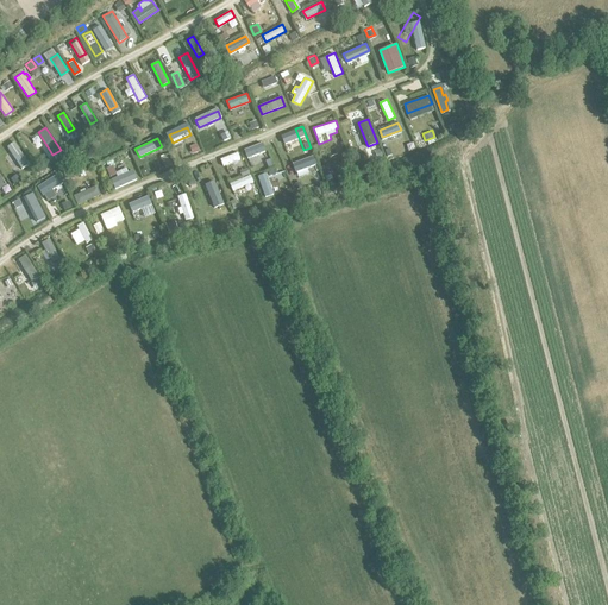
[(76,143),(74,145),(80,151),(85,147),(80,142),(80,140),(76,143)]
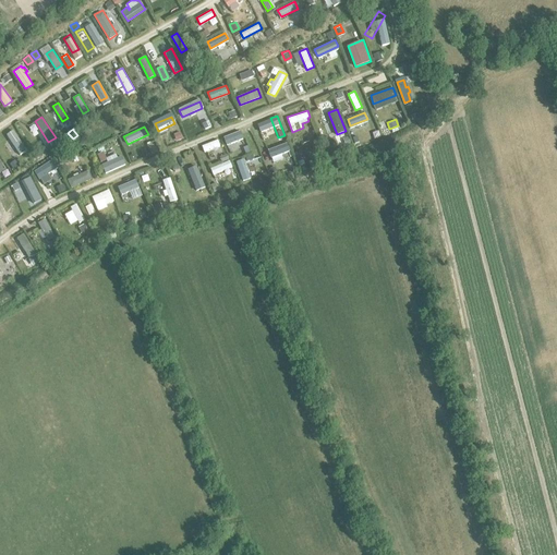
[(26,149),(13,130),(7,134),(20,154),(26,149)]
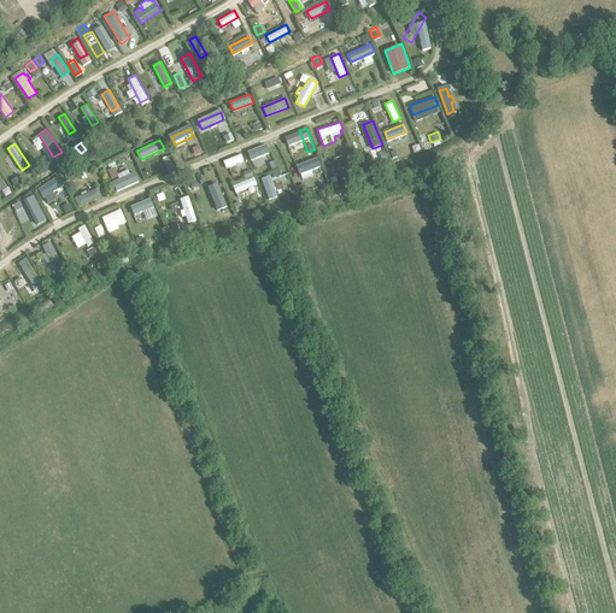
[(274,164),(267,145),(259,148),(267,166),(274,164)]
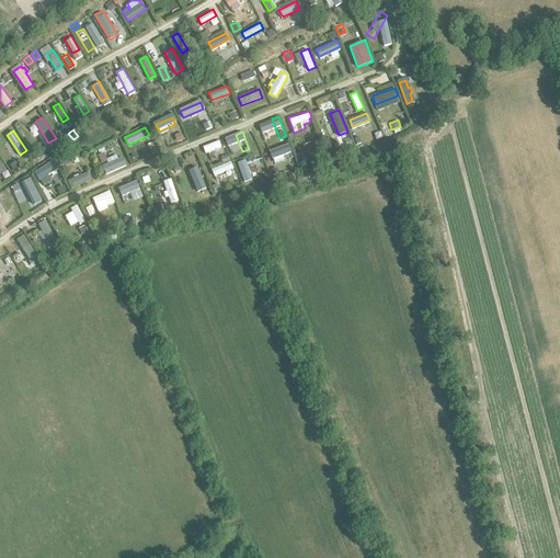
[(219,139),(203,146),(205,152),(214,149),(215,151),(219,150),(218,147),(221,146),(219,139)]
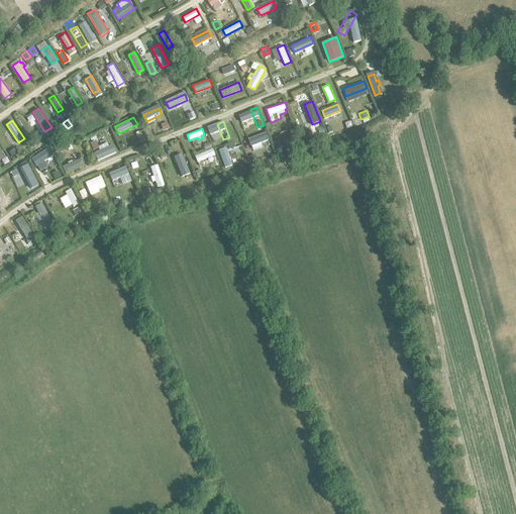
[(267,131),(250,137),(252,143),(269,137),(267,131)]
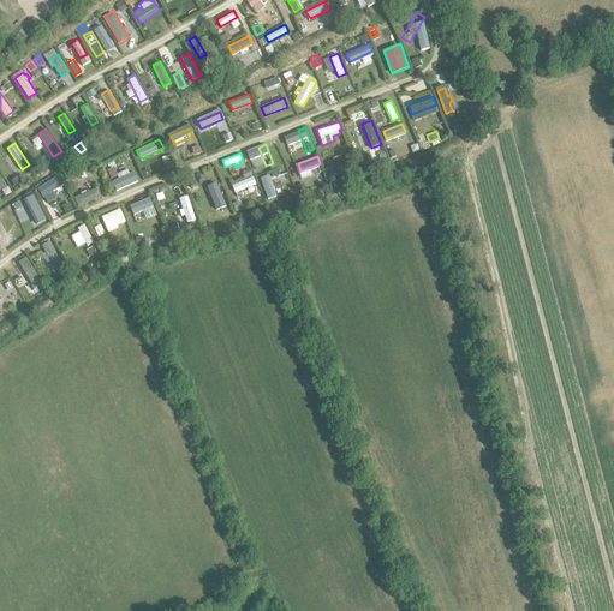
[(333,165),(325,167),(327,177),(335,174),(333,165)]
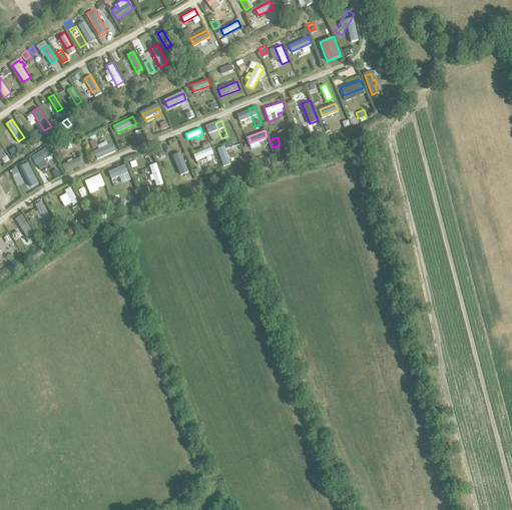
[(93,138),(88,140),(92,147),(97,145),(93,138)]
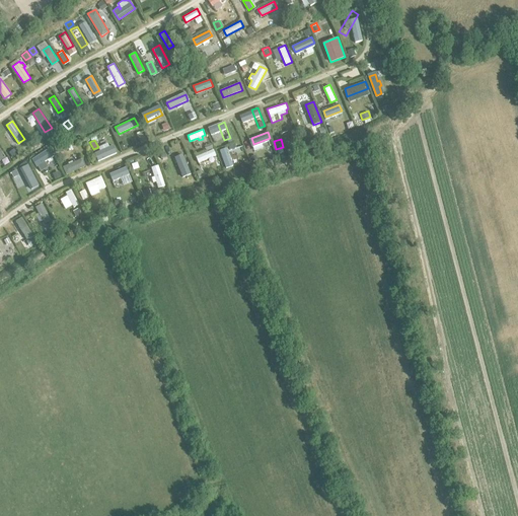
[(114,145),(94,154),(97,161),(117,152),(114,145)]
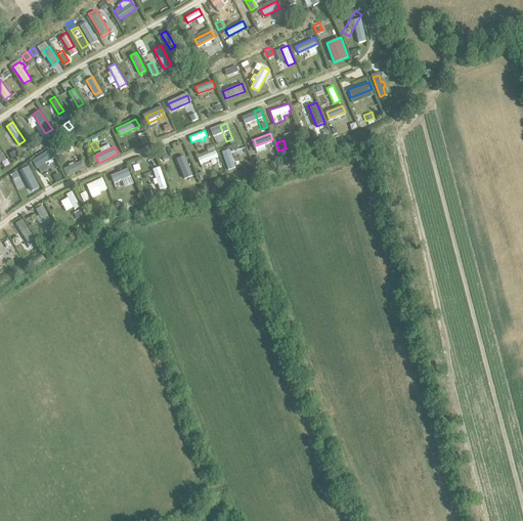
[(12,149),(8,153),(11,158),(16,155),(12,149)]
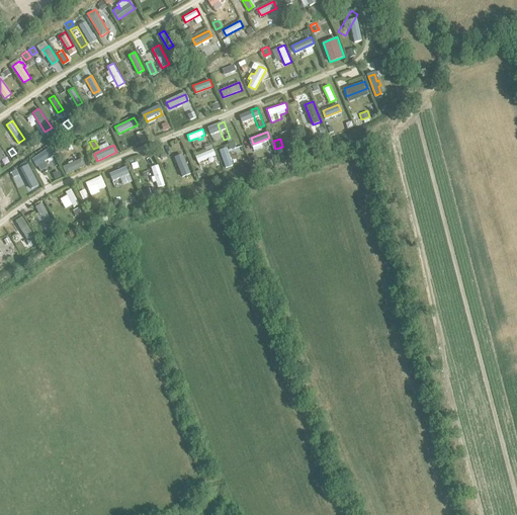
[(51,149),(35,159),(38,164),(48,158),(49,160),(52,158),(51,156),(54,155),(51,149)]
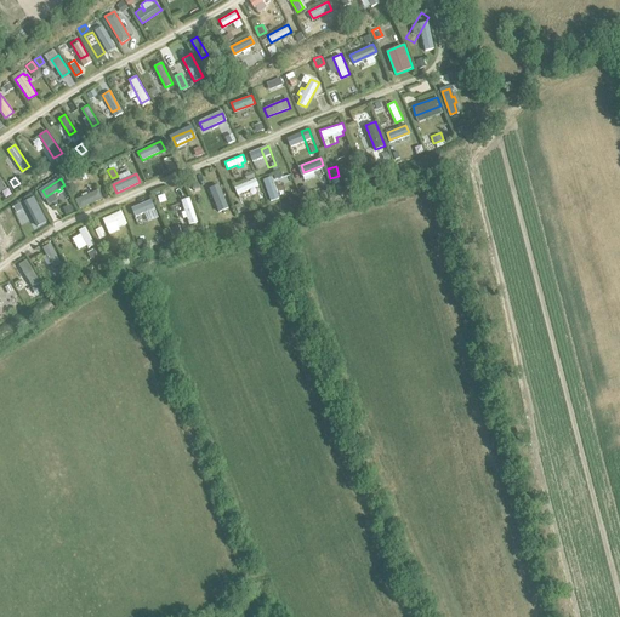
[(256,178),(234,187),(237,194),(259,184),(256,178)]
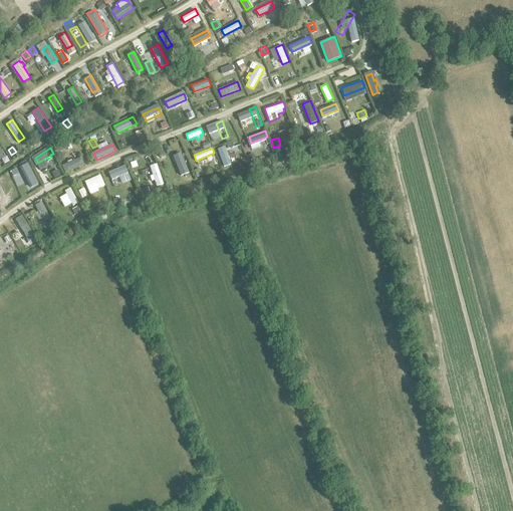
[(184,154),(177,156),(183,176),(190,173),(184,154)]
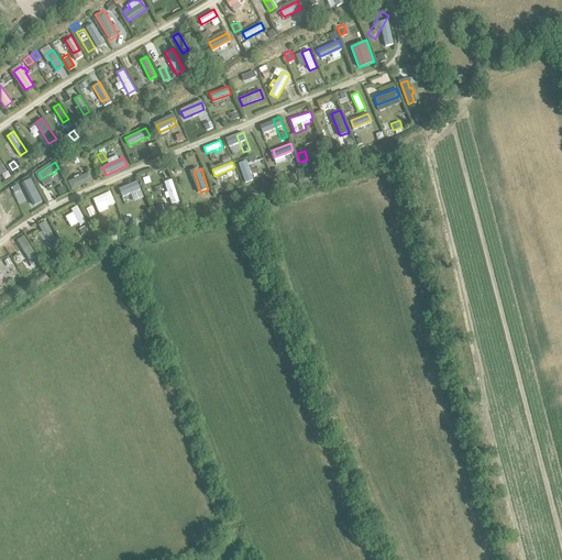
[(89,172),(68,182),(72,189),(94,180),(89,172)]
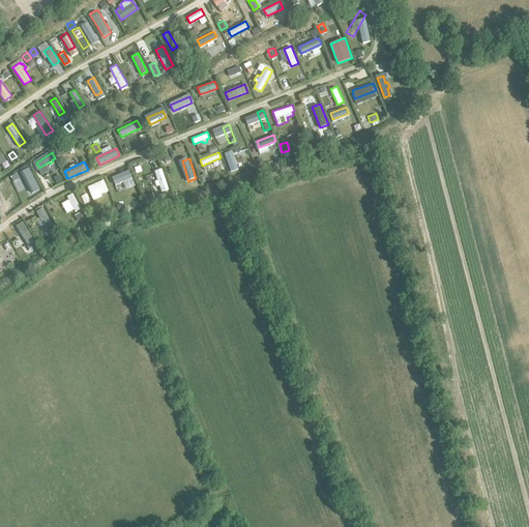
[(169,188),(162,168),(154,171),(157,180),(154,180),(156,185),(158,185),(160,192),(169,188)]
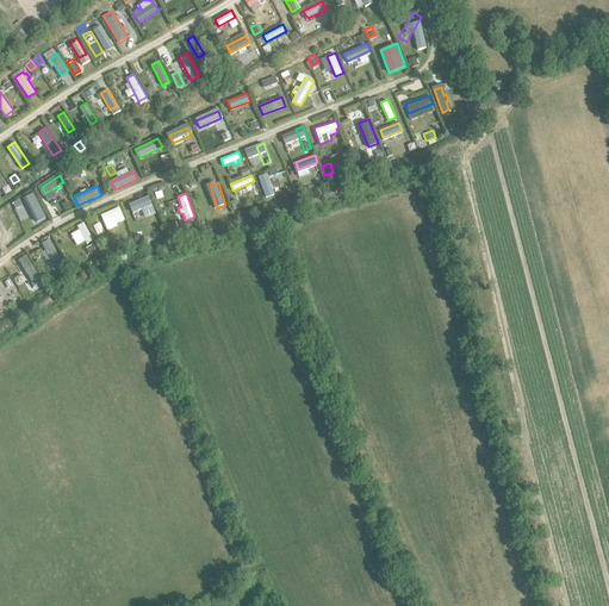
[(149,195),(129,204),(132,212),(153,204),(149,195)]
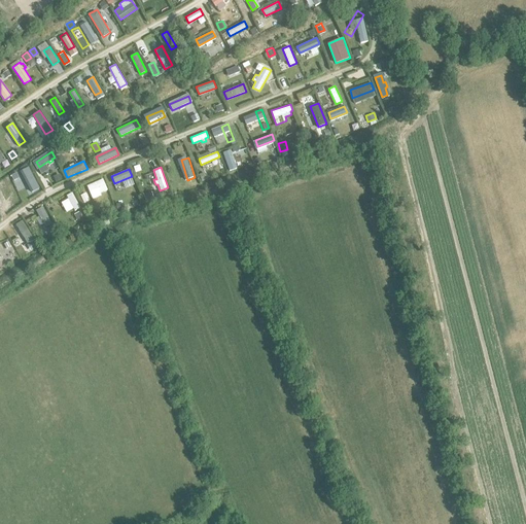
[(107,188),(103,178),(86,185),(90,191),(98,187),(100,193),(107,188)]
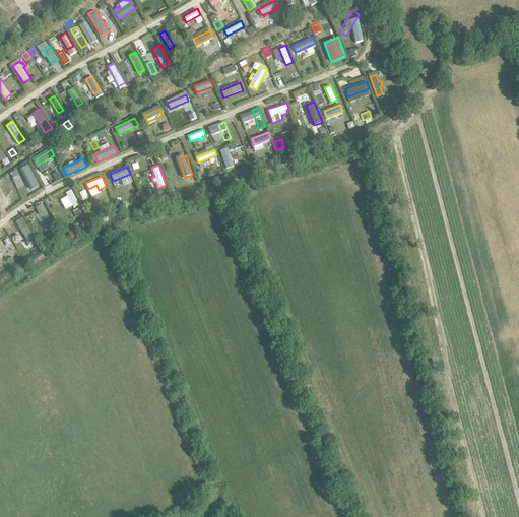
[(22,200),(38,189),(35,184),(27,189),(25,186),(20,190),(22,192),(19,194),(22,200)]
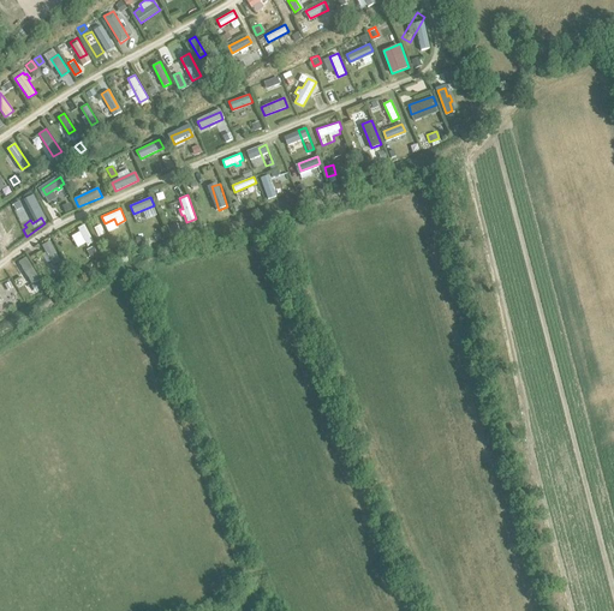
[(176,222),(167,225),(170,232),(178,229),(176,222)]
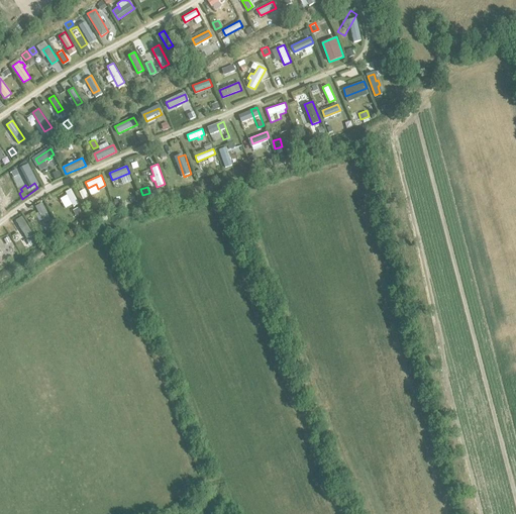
[(79,203),(71,188),(65,191),(73,206),(79,203)]
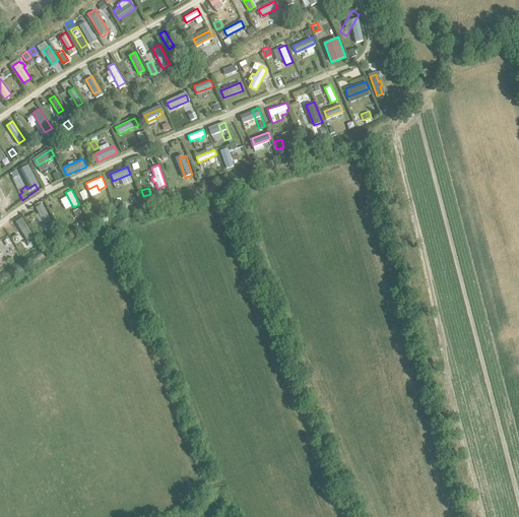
[(84,189),(79,192),(82,199),(87,196),(84,189)]
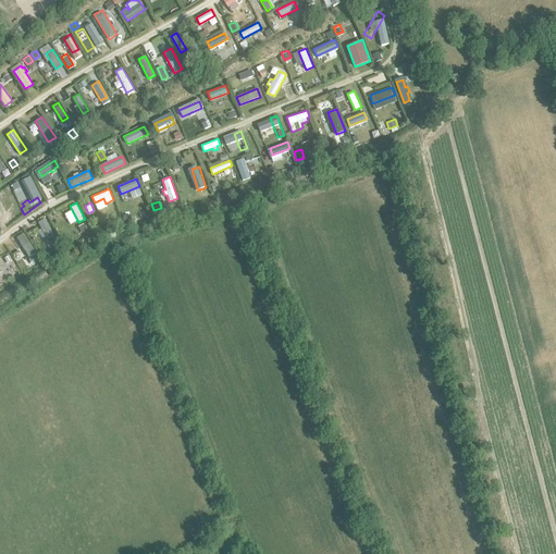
[(54,236),(45,218),(38,222),(44,232),(40,234),(42,238),(46,236),(48,241),(54,236)]
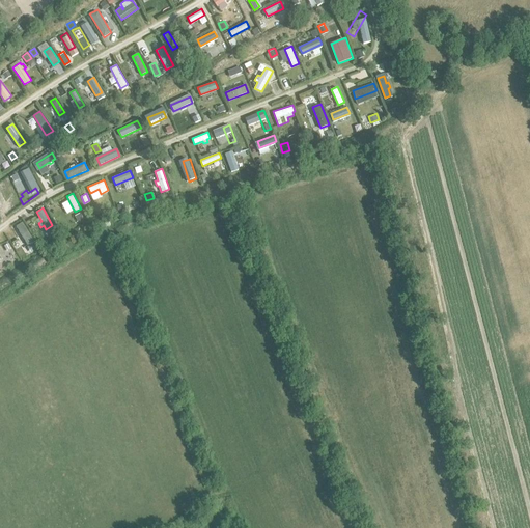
[(21,221),(15,225),(26,244),(32,240),(21,221)]
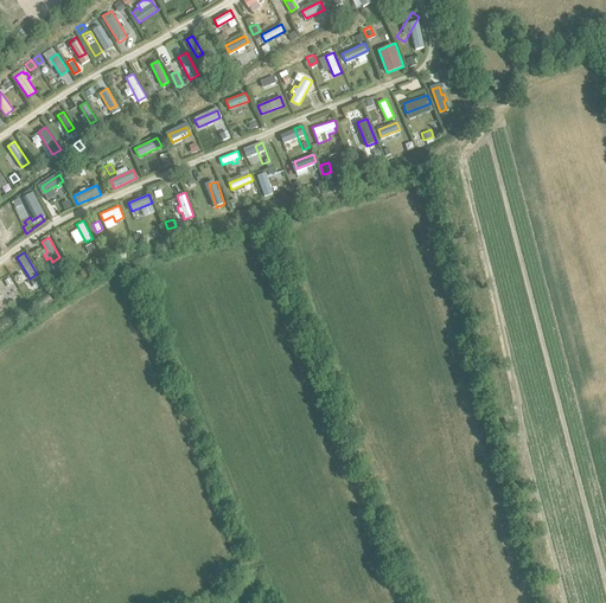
[(31,280),(34,287),(43,281),(38,275),(31,280)]
